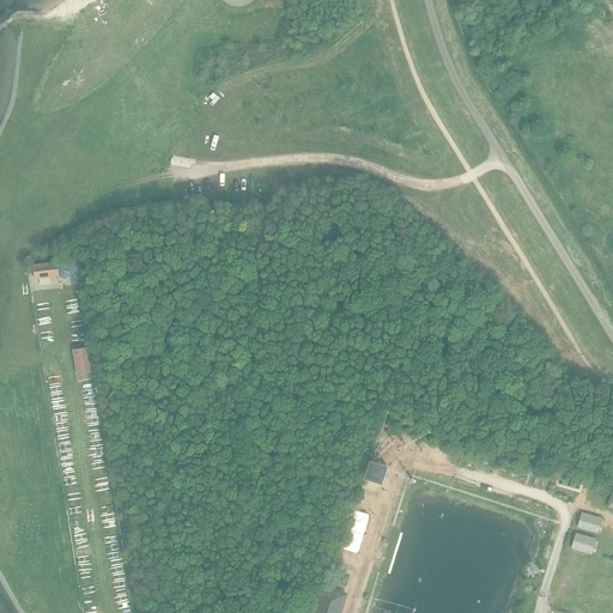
[(58,275),(55,261),(31,265),(34,279),(58,275)]
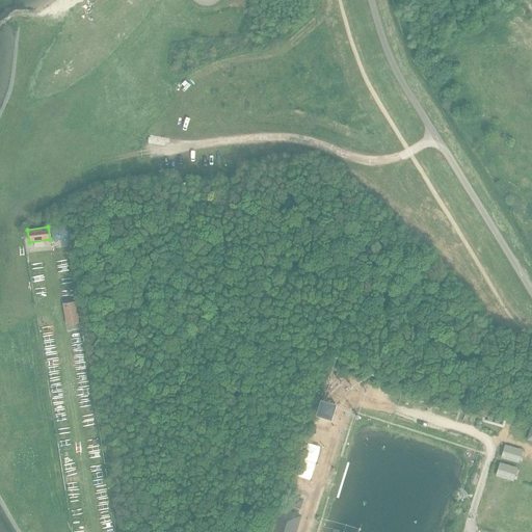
[(69,227),(50,229),(51,241),(71,239),(69,227)]
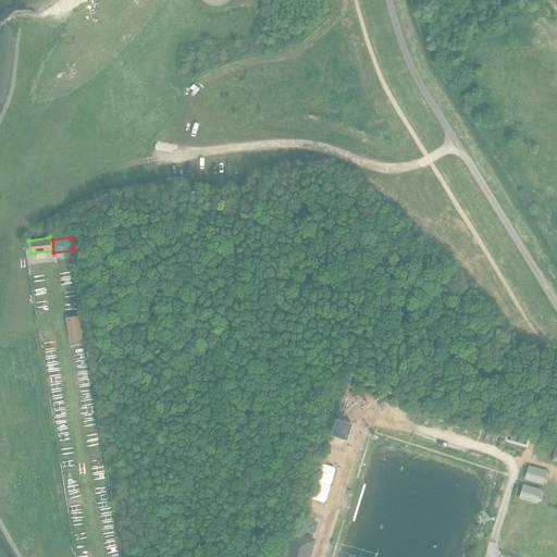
[(44,269),(33,272),(35,280),(46,276),(44,269)]
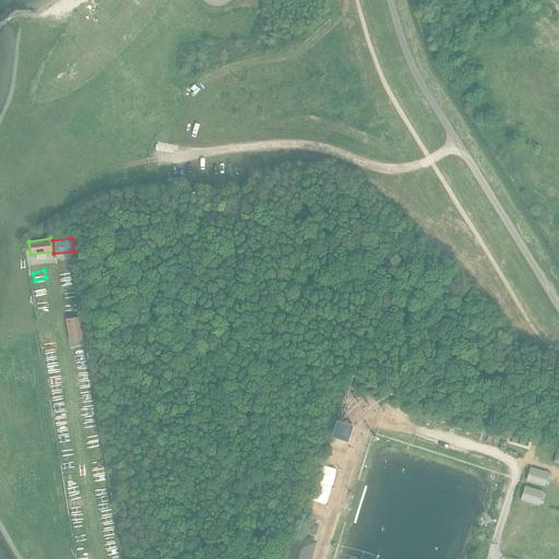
[(80,318),(67,320),(70,342),(83,340),(80,318)]
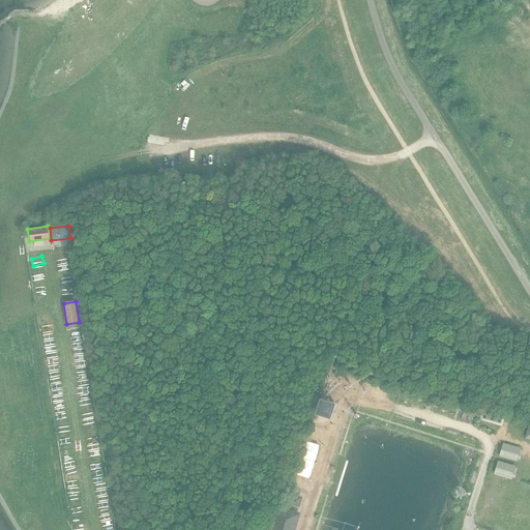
[(484,412),(483,417),(500,422),(502,417),(484,412)]
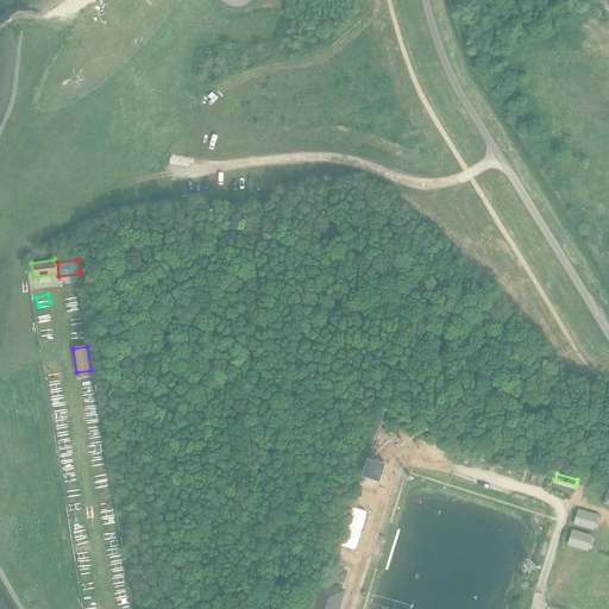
[(577,513),(573,523),(590,528),(594,518),(577,513)]
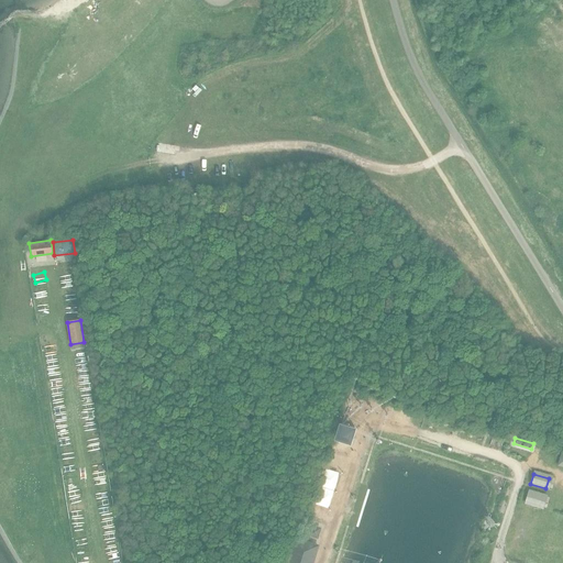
[(528,493),(525,503),(540,507),(543,497),(528,493)]
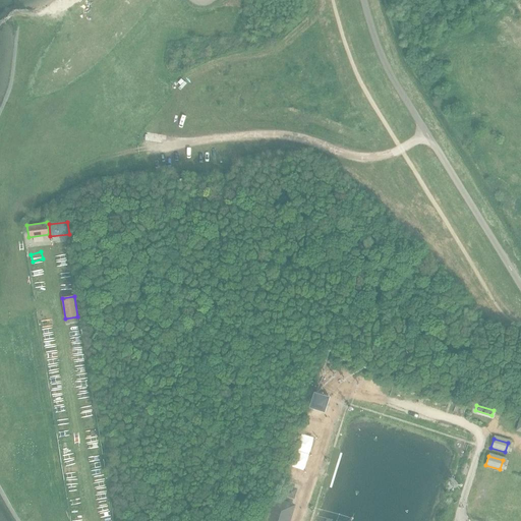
[(69,478),(71,488),(80,487),(78,476),(69,478)]
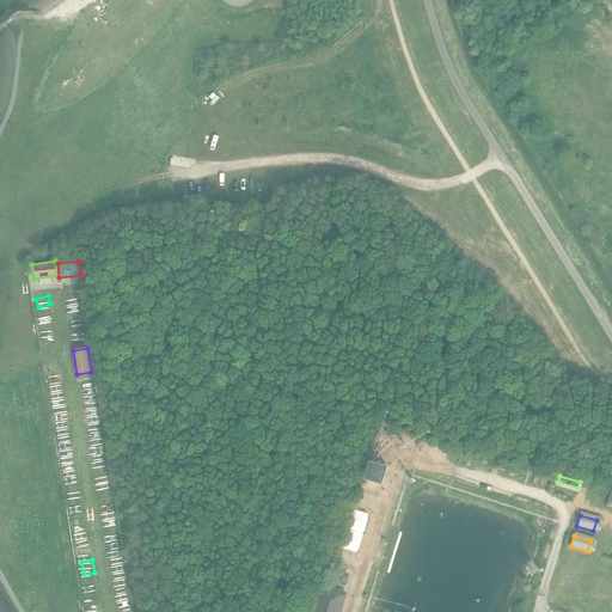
[(334,565),(326,588),(334,591),(341,568),(334,565)]
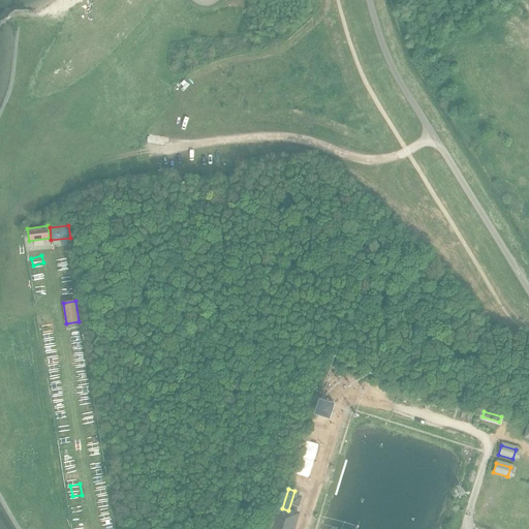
[(293,528),(299,514),(288,510),(282,508),(278,507),(277,512),(271,528),(293,528)]
